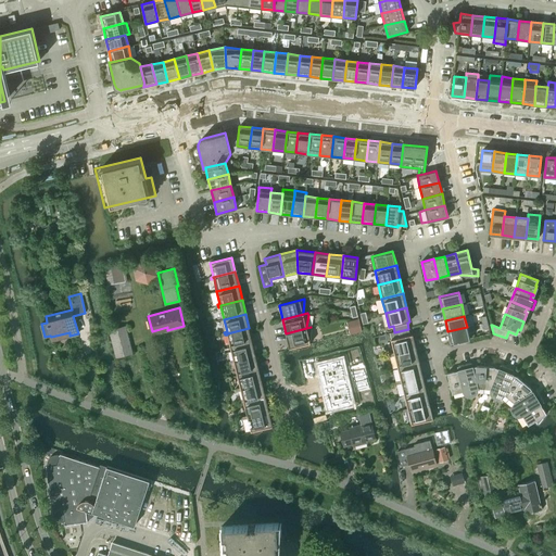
[(348,321),(351,333),(362,330),(358,319),(348,321)]
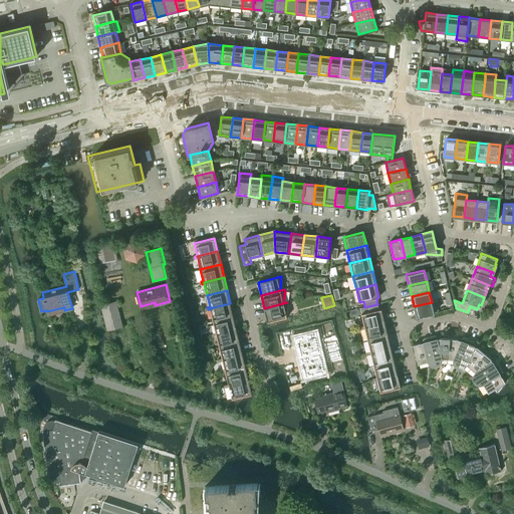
[(102,305),(107,329),(121,325),(115,302),(102,305)]
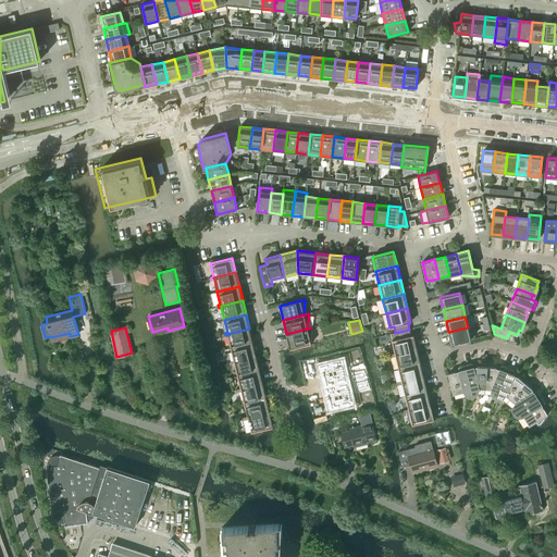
[(311,327),(286,334),(289,348),(301,346),(301,347),(301,348),(304,348),(305,348),(306,348),(307,348),(308,347),(309,347),(309,346),(310,346),(310,345),(309,344),(311,344),(310,342),(312,329),(311,327)]
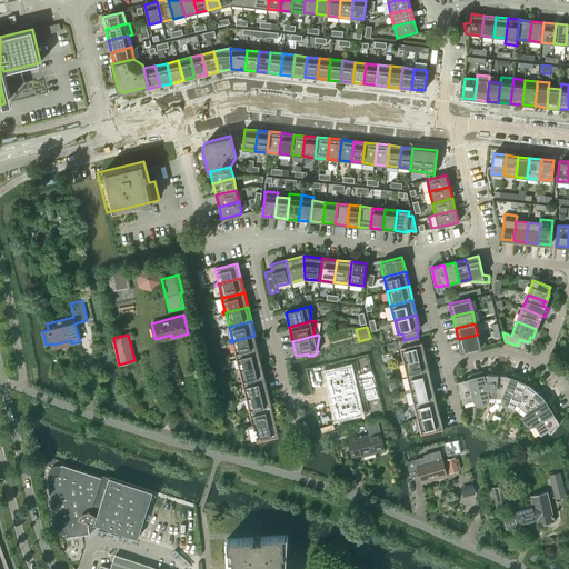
[(478,335),(458,339),(461,351),(480,347),(478,335)]
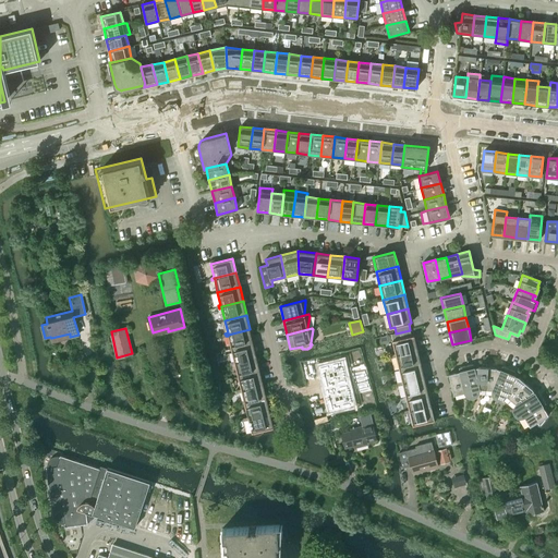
[(231,349),(253,343),(250,329),(228,335),(228,336),(231,349)]
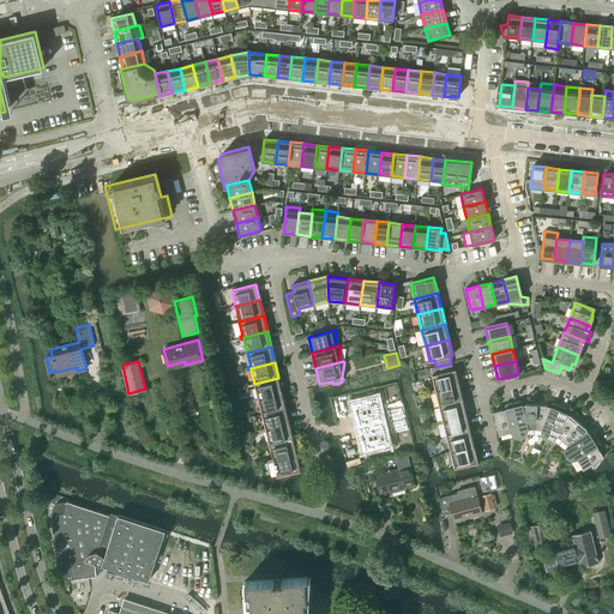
[(435,391),(459,385),(456,369),(453,369),(451,363),(435,367),(435,366),(431,367),(433,374),(432,374),(435,390),(433,390),(433,392),(435,392),(435,391)]
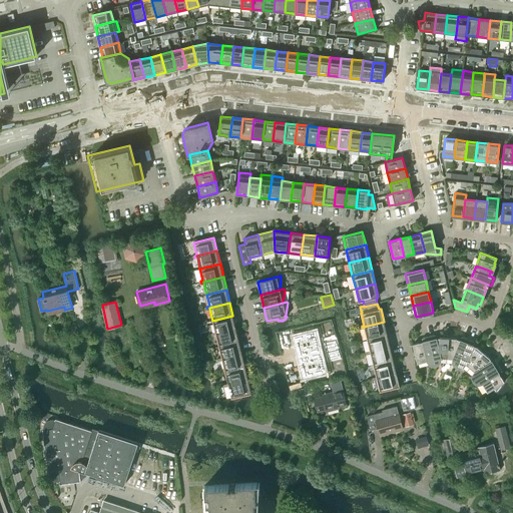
[(215,333),(235,329),(232,316),(212,321),(215,332),(213,333),(213,335),(215,335),(215,333)]
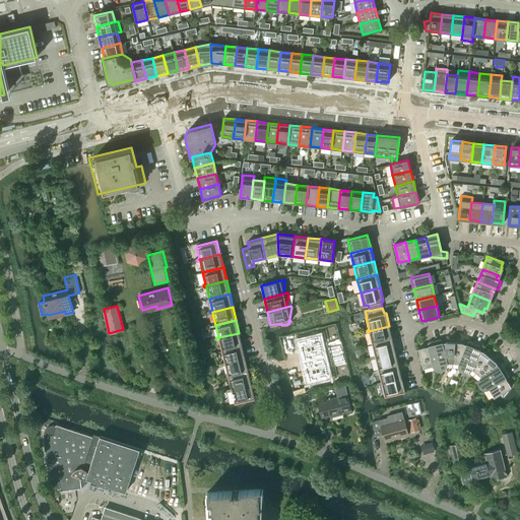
[(372,344),(392,339),(389,326),(369,331),(369,332),(372,344)]
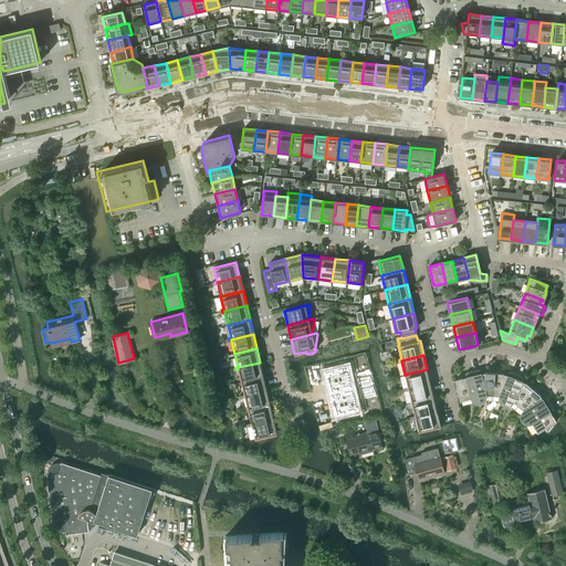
[(238,367),(238,369),(241,381),(263,376),(260,363),(238,367)]
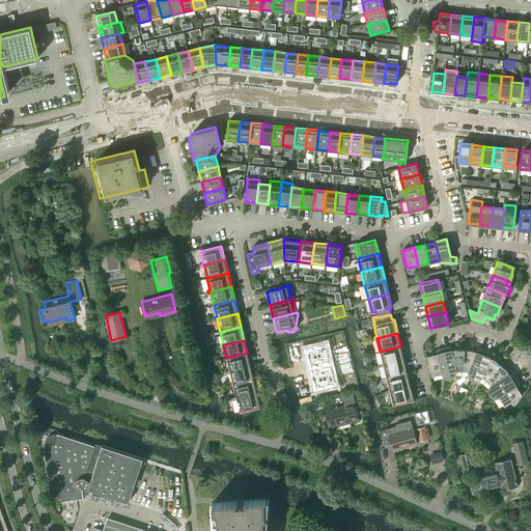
[(327,341),(314,344),(319,366),(332,363),(327,341)]
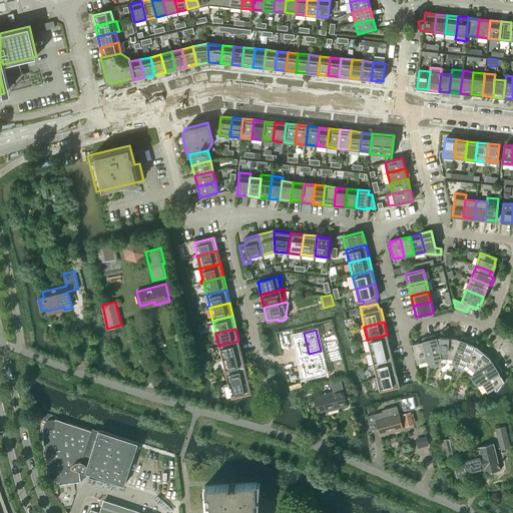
[(304,333),(292,336),(298,357),(309,354),(304,333)]
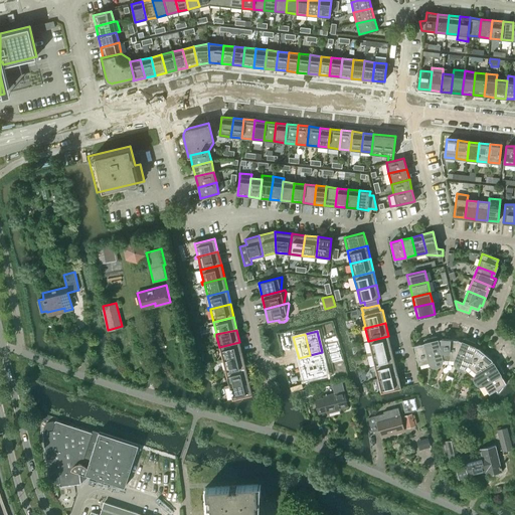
[(371,353),(391,349),(388,336),(368,341),(371,352),(369,353),(369,355),(372,355),(371,353)]
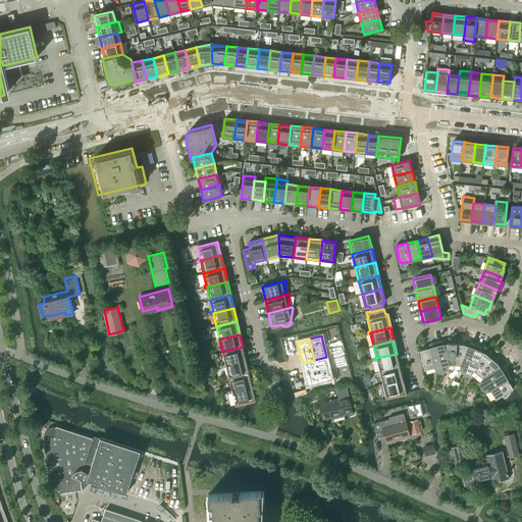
[(449,364),(455,364),(456,344),(448,343),(444,344),(442,341),(436,342),(444,371),(447,370),(449,367),(449,364)]
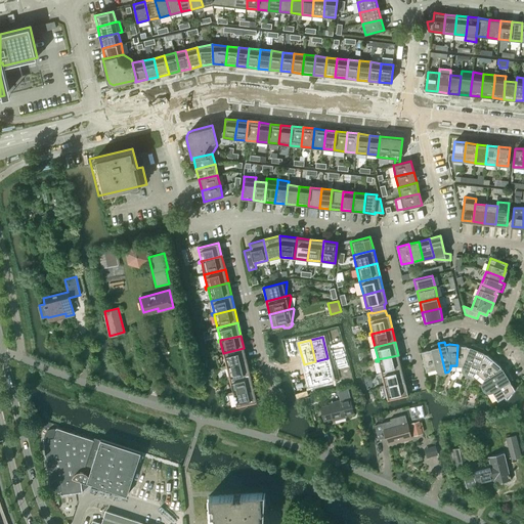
[(444,373),(445,373),(438,343),(431,345),(432,348),(422,351),(426,370),(436,368),(438,372),(441,373),(444,373)]
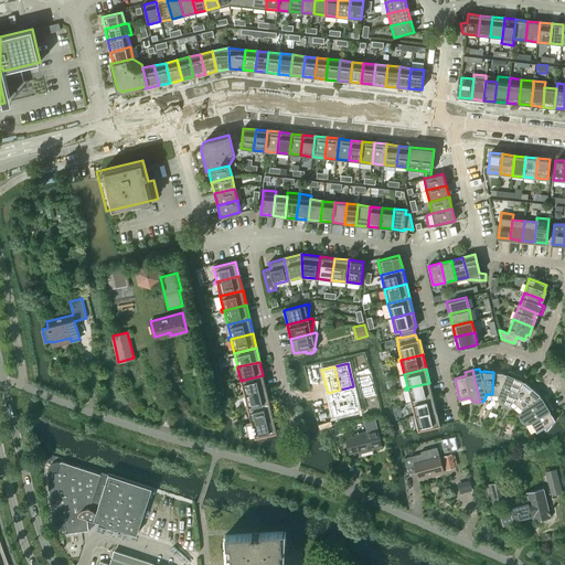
[(503,404),(515,373),(508,371),(507,374),(503,372),(493,372),(492,394),(499,395),(498,398),(500,402),(503,404)]
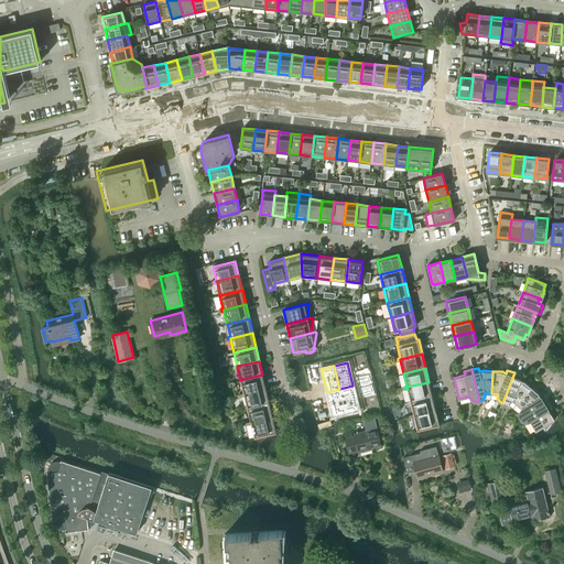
[(511,400),(517,404),(531,387),(524,381),(520,379),(521,376),(514,372),(502,403),(506,403),(509,402),(511,400)]
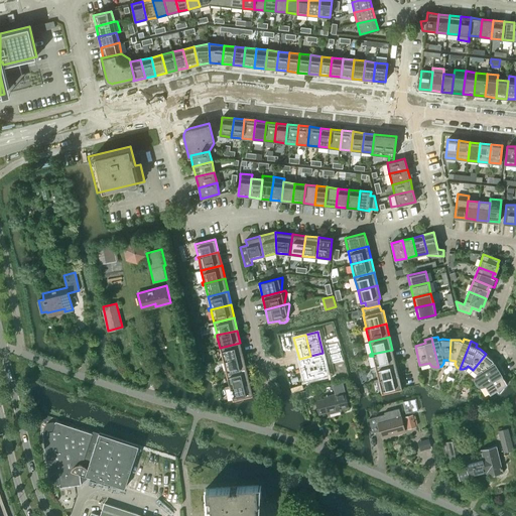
[(223,361),(244,356),(240,343),(220,348),(223,360),(221,360),(222,363),(224,362),(223,361)]
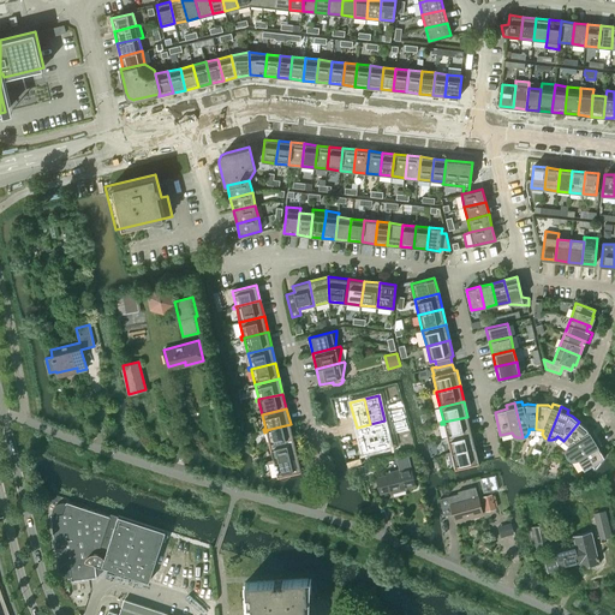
[(445,424),(447,437),(472,431),(467,417),(443,422),(445,424)]
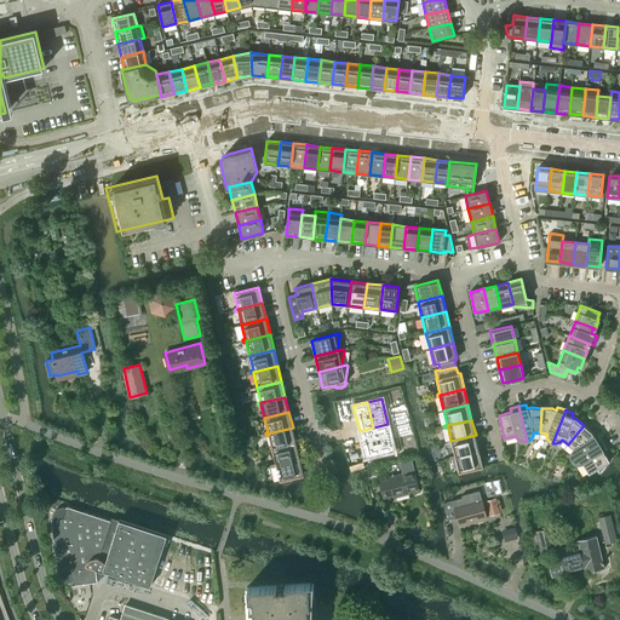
[(388,424),(373,428),(380,454),(394,451),(388,424)]
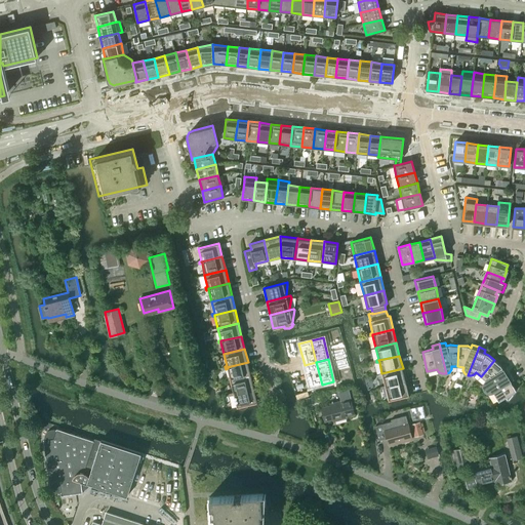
[(484,389),(484,390),(510,373),(506,367),(502,369),(500,366),(494,360),(481,376),(485,380),(483,382),(483,386),(484,389)]
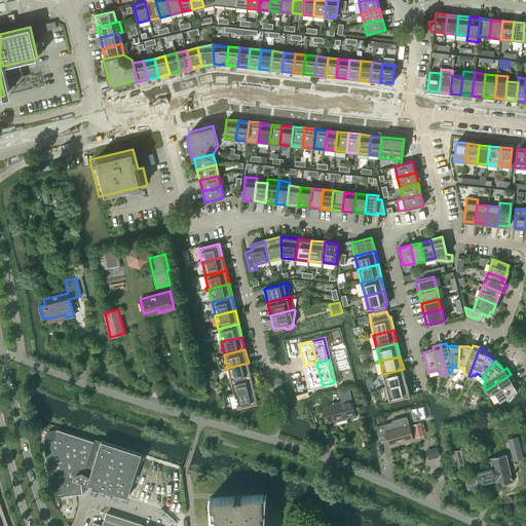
[(228,369),(231,381),(252,376),(249,363),(227,368),(228,369)]
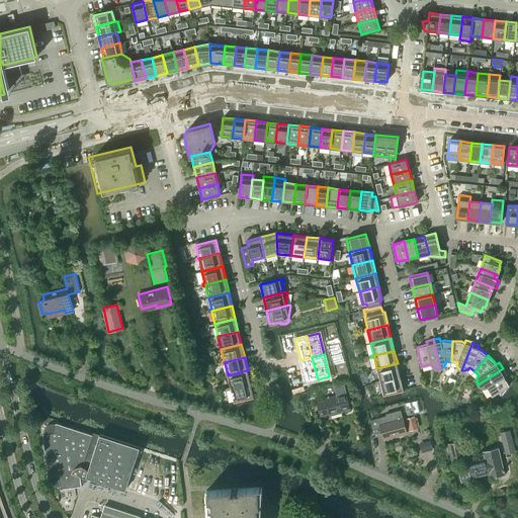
[(312,357),(300,360),(306,382),(318,379),(312,357)]
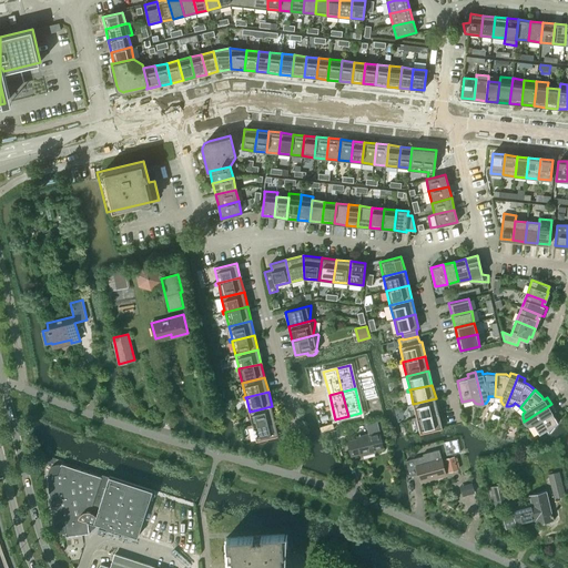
[(417,419),(417,418),(439,413),(436,398),(413,404),(416,417),(414,417),(415,421),(417,419)]
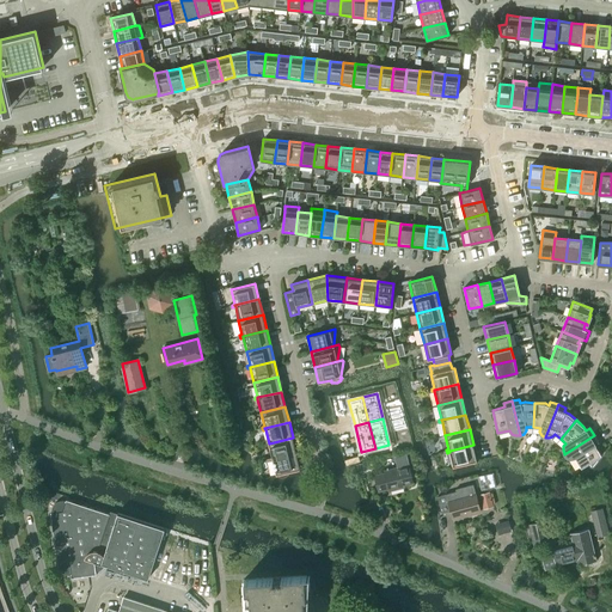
[(594,435),(564,454),(567,457),(571,458),(575,457),(581,467),(589,463),(592,466),(601,456),(595,445),(599,442),(594,435)]
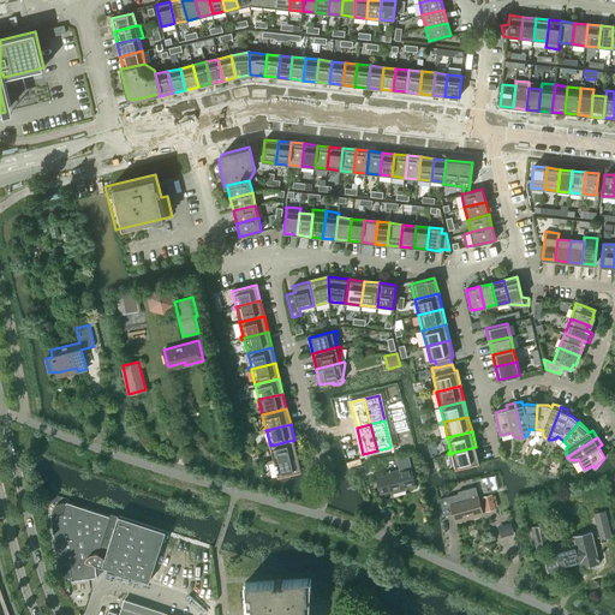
[(274,463),(274,461),(298,455),(294,440),(270,446),(273,460),(270,460),(272,463),(274,463)]
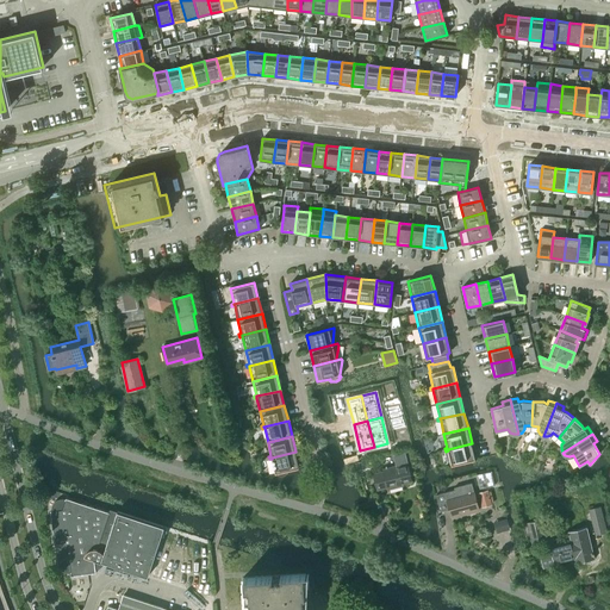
[(448,449),(448,450),(452,465),(475,459),(472,443),(448,449)]
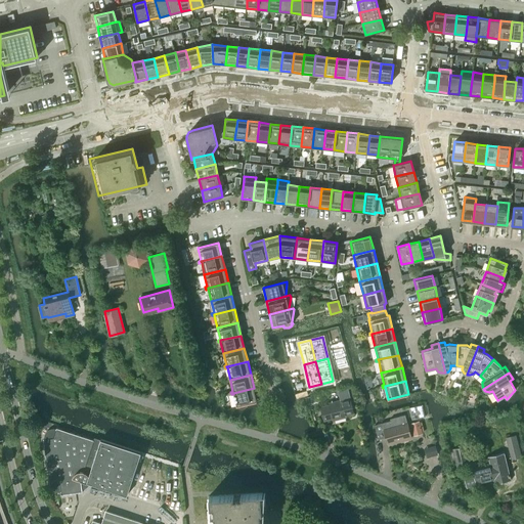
[(233,393),(233,394),(236,406),(238,406),(238,407),(239,407),(241,408),(242,408),(243,408),(245,407),(246,406),(247,406),(247,405),(247,404),(257,401),(254,388),(233,393)]
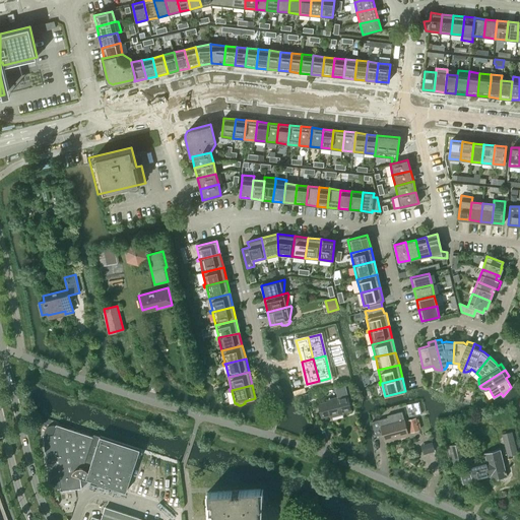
[(328,402),(319,404),(322,416),(338,411),(338,412),(350,409),(347,395),(345,387),(336,390),(338,397),(327,400),(328,402)]
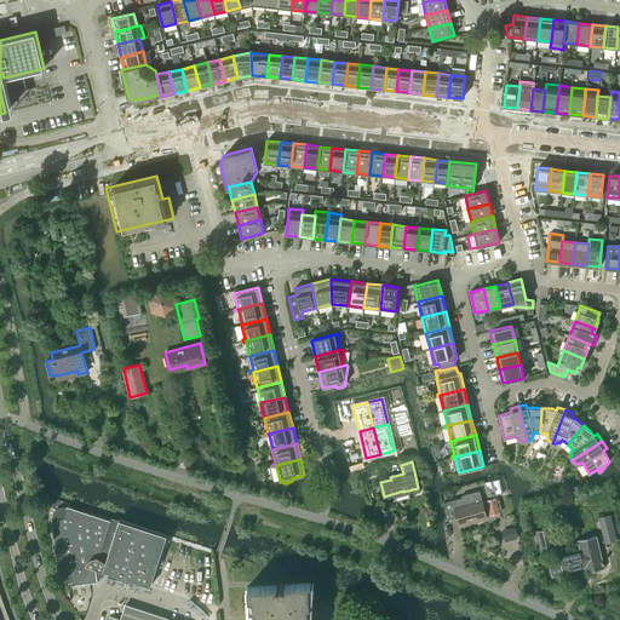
[(480,491),(461,495),(463,498),(443,503),(448,520),(457,517),(459,523),(476,518),(477,521),(487,518),(480,491)]
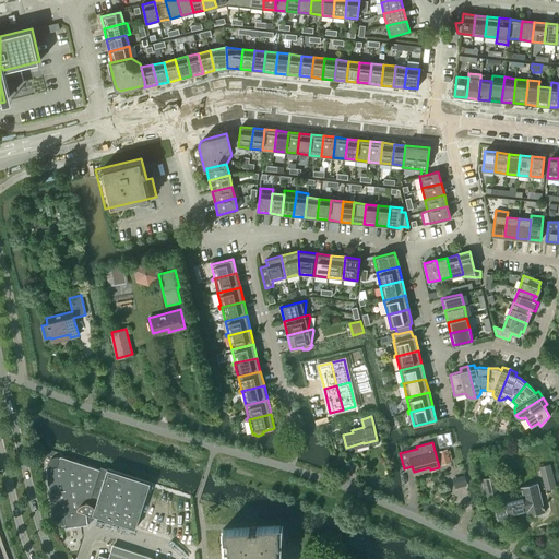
[(438,451),(442,464),(451,462),(448,449),(438,451)]
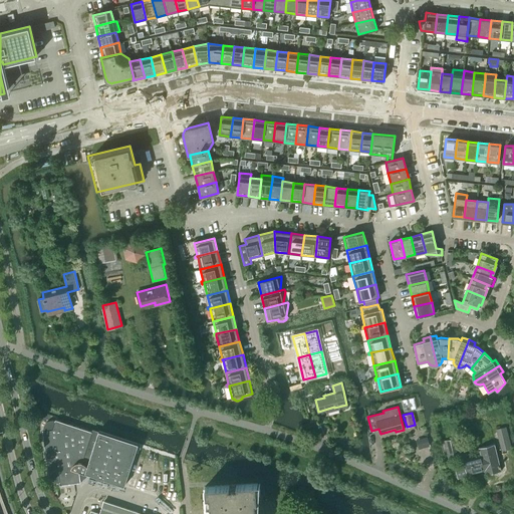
[(55,482),(57,483),(59,483),(59,485),(81,482),(80,480),(82,479),(87,476),(88,474),(124,486),(139,444),(99,431),(98,431),(92,429),(92,432),(55,420),(55,421),(53,420),(51,420),(49,421),(47,422),(46,423),(44,425),(44,426),(43,429),(43,430),(42,431),(48,475),(49,475),(50,477),(50,479),(52,480),(53,481),(55,482)]
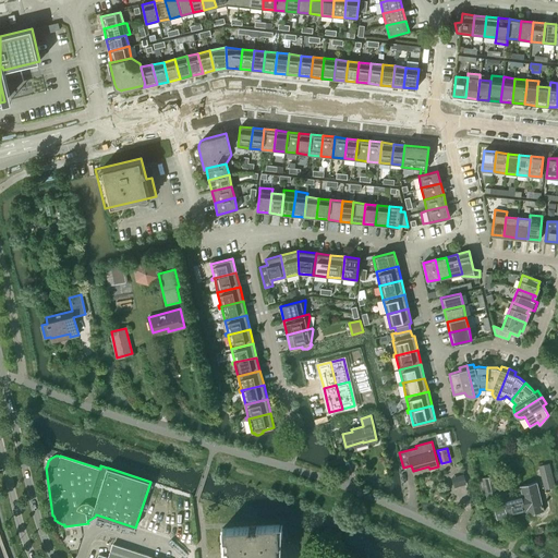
[(549,463),(538,465),(545,488),(556,486),(549,463)]
